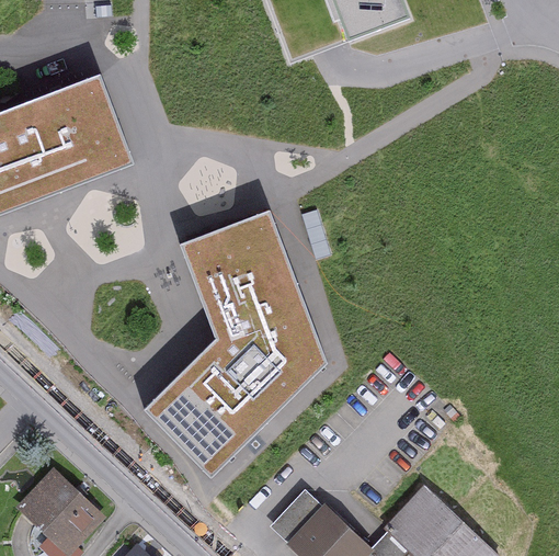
[(400,0),(327,0),(345,48),(410,23),(400,0)]
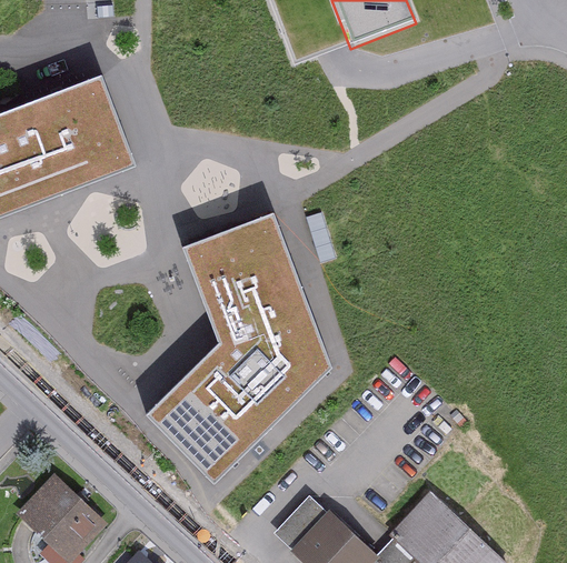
[(107,76),(0,110),(0,213),(138,169),(107,76)]
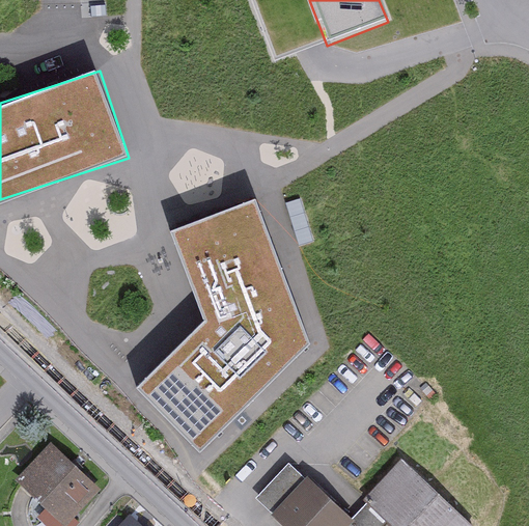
[(262,198),(172,227),(202,322),(135,386),(197,451),(309,344),(262,198)]
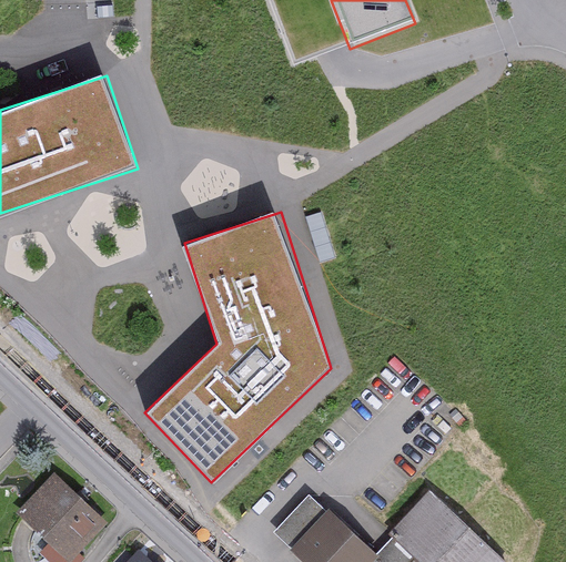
[(107,522),(53,478),(17,522),(66,561),(74,561),(107,522)]
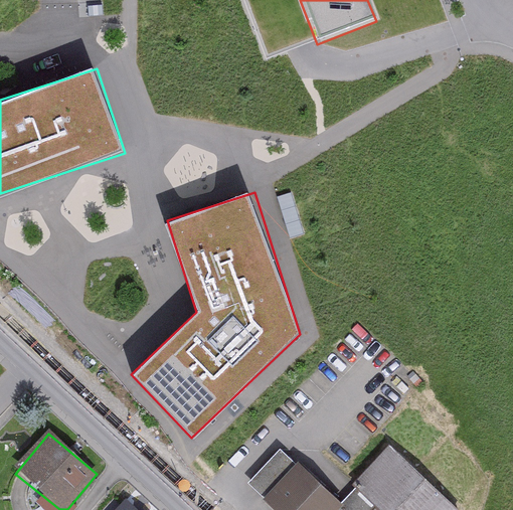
[(251,489),(274,509),(449,509),(390,456),(343,507),(285,453),(251,489)]
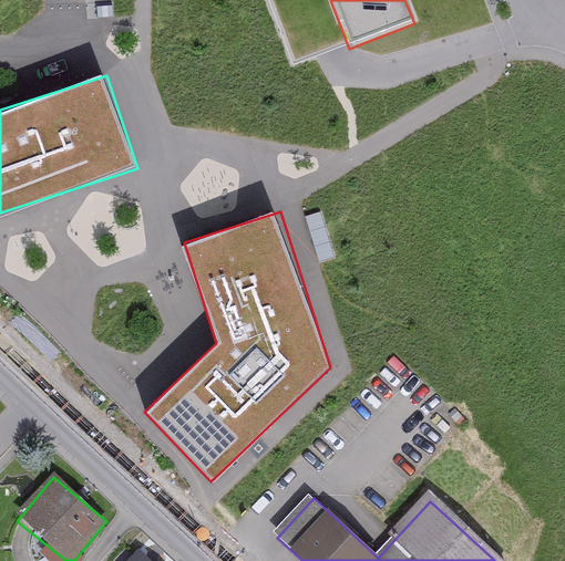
All buildings are outlined.
